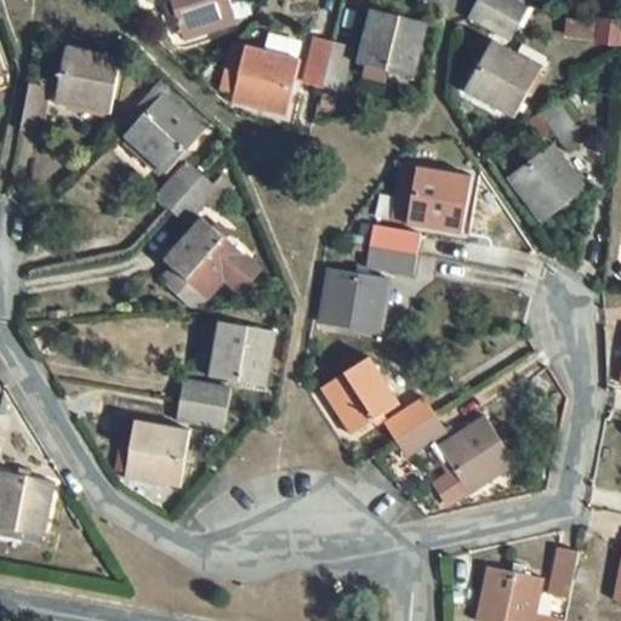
[(231,0),(170,0),(183,39),(238,22),(231,0)]
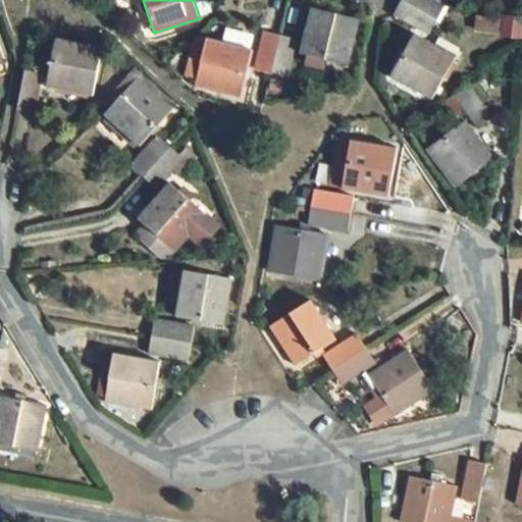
[(448,5),(437,0),(402,0),(402,1),(438,21),(448,5)]
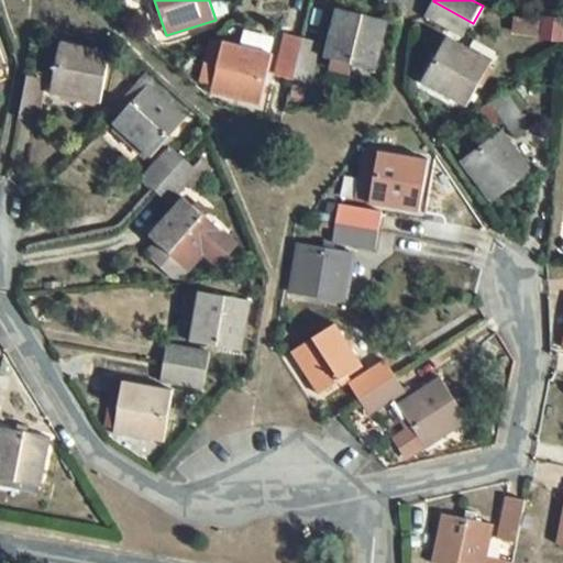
[(464,39),(473,23),(433,1),(424,18),(464,39)]
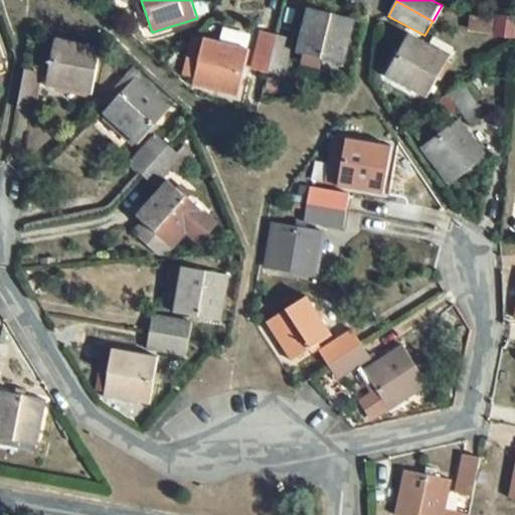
[(356,20),(308,8),(297,54),(345,66),(356,20)]
